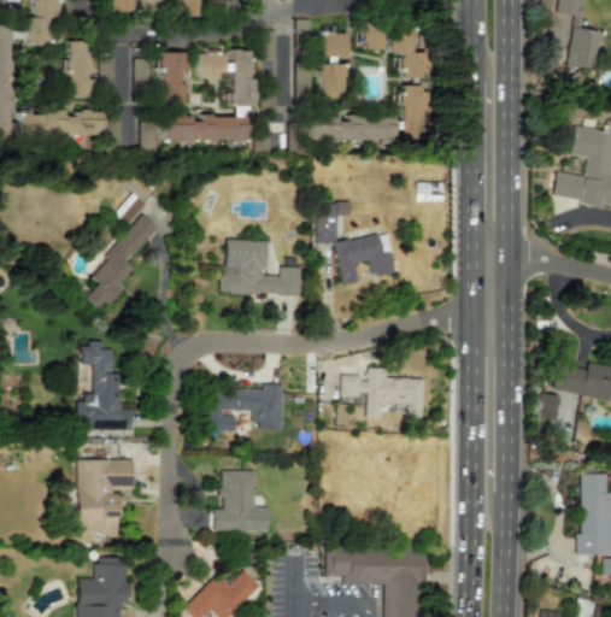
[(34,0),(34,18),(27,18),(27,43),(50,45),(50,18),(60,18),(60,0),(34,0)]
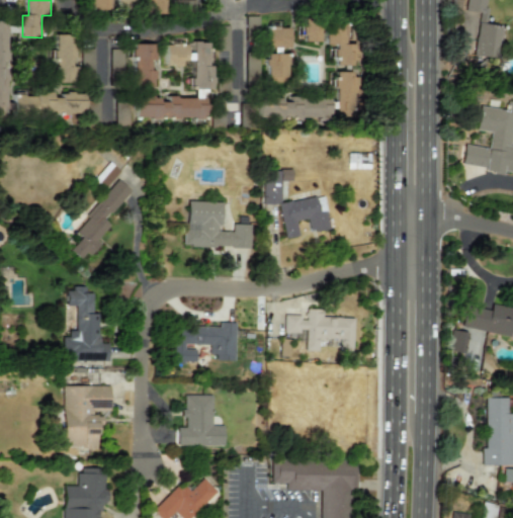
[(111,10),(111,0),(89,0),(89,10),(111,10)]
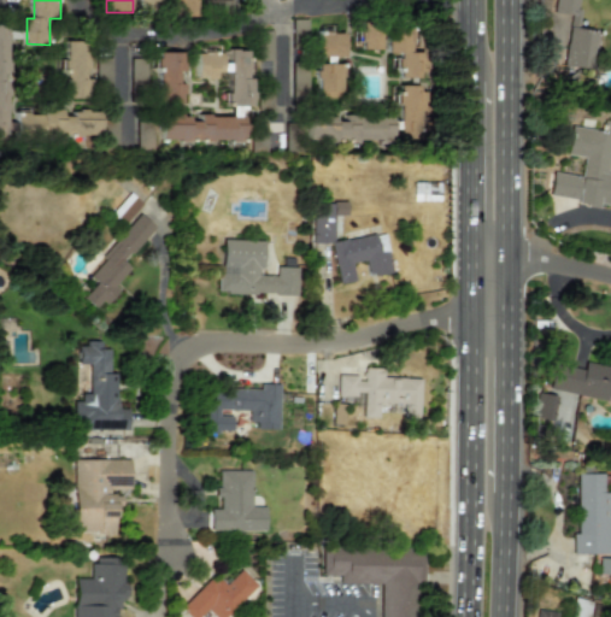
[(160,0),(141,0),(141,9),(160,10),(160,0)]
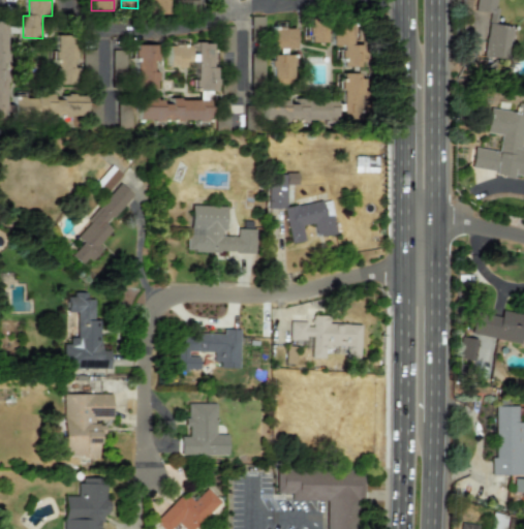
[(151,0),(151,14),(171,14),(170,0),(151,0)]
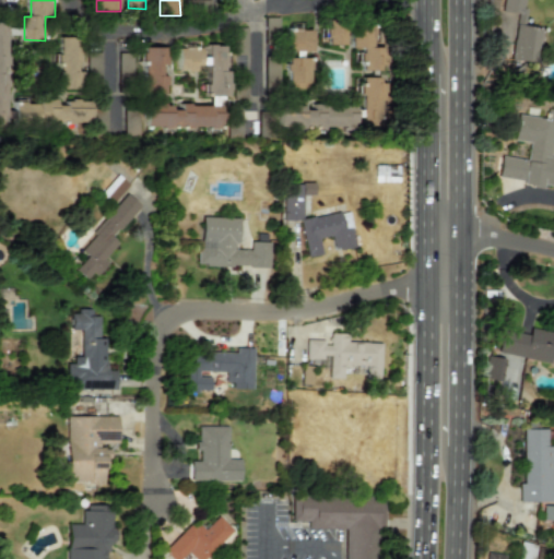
[(283,18),(270,18),(269,32),(283,33),(283,18)]
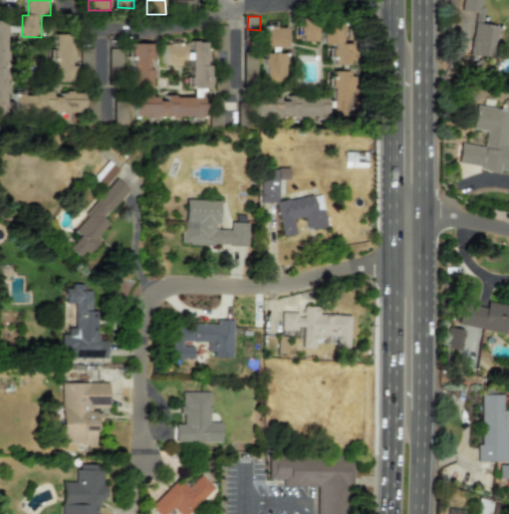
[(0,115),(86,116),(86,93),(17,93),(17,102),(8,102),(8,60),(9,60),(9,21),(0,21),(0,115)]
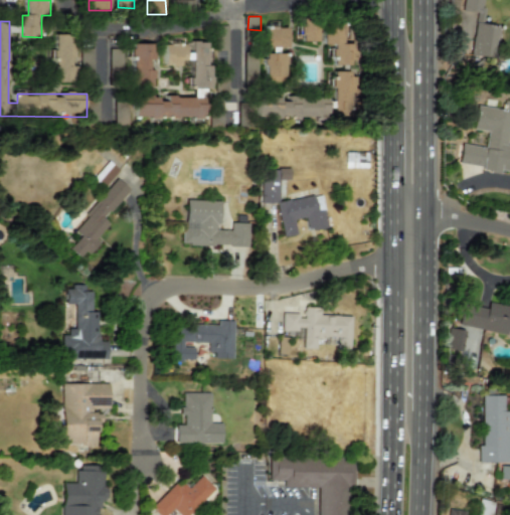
[(321,41),(321,21),(304,21),(304,41),(321,41)]
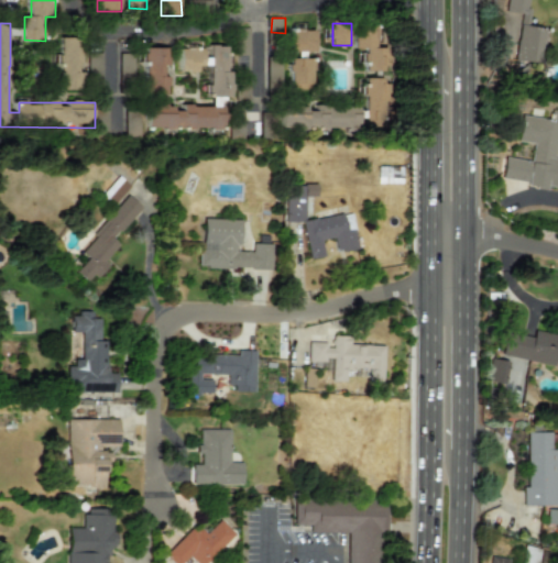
[(357,25),(357,48),(368,48),(368,69),(391,69),(391,47),(379,47),(379,25),(357,25)]
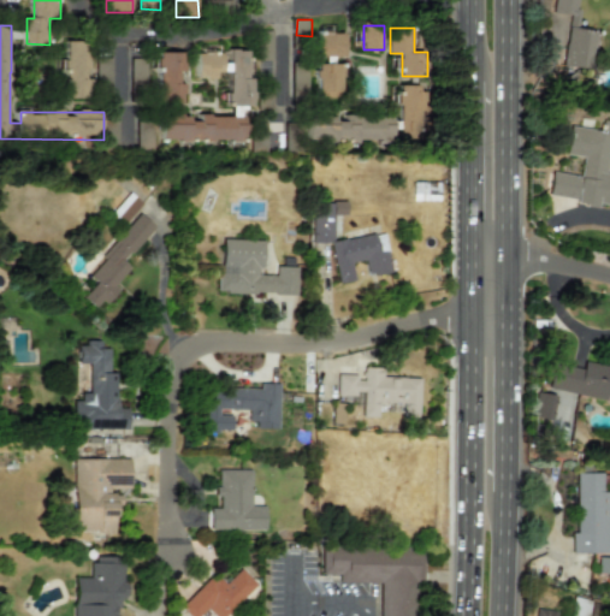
[(347,57),(347,33),(320,33),(319,59),(336,59),(336,55),(347,57)]
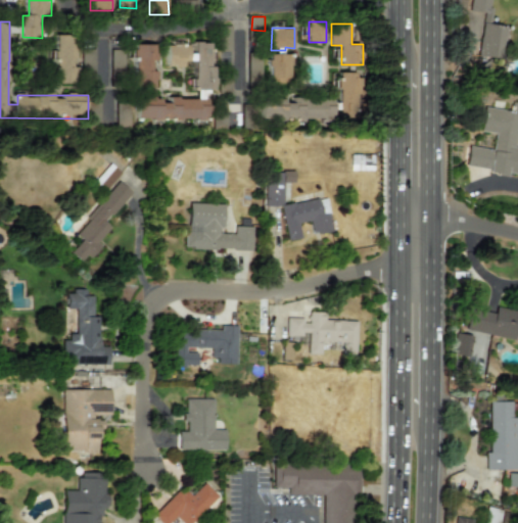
[(78,63),(78,35),(58,35),(58,49),(58,84),(80,84),(80,63),(78,63)]
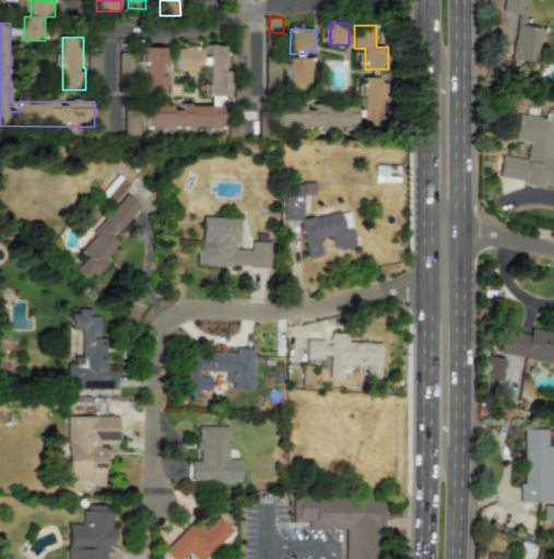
[(180,71),(199,71),(199,64),(210,64),(209,95),(232,95),(232,71),(227,71),(228,45),(211,45),(210,57),(204,57),(204,48),(180,48),(180,71)]
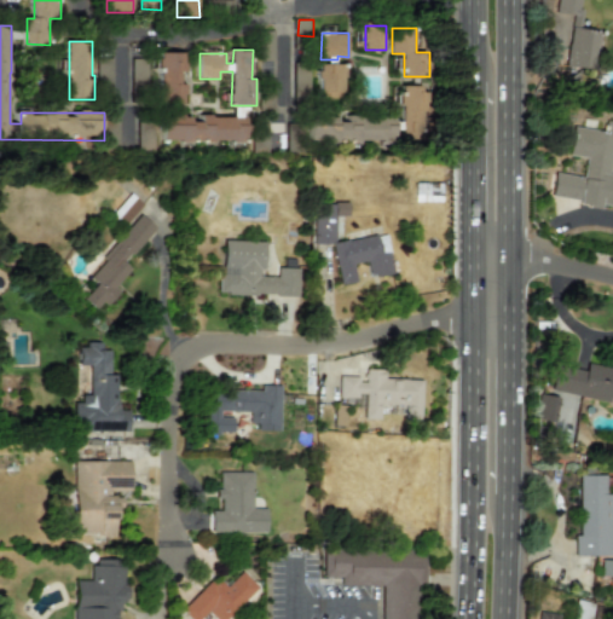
[(188,52),(162,52),(163,104),(188,104),(188,84),(183,84),(181,73),(188,73),(188,52)]
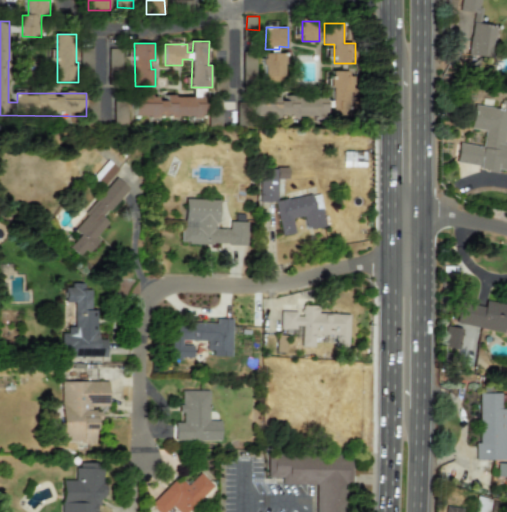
[(96,48),(84,48),(84,79),(97,79),(96,48)]
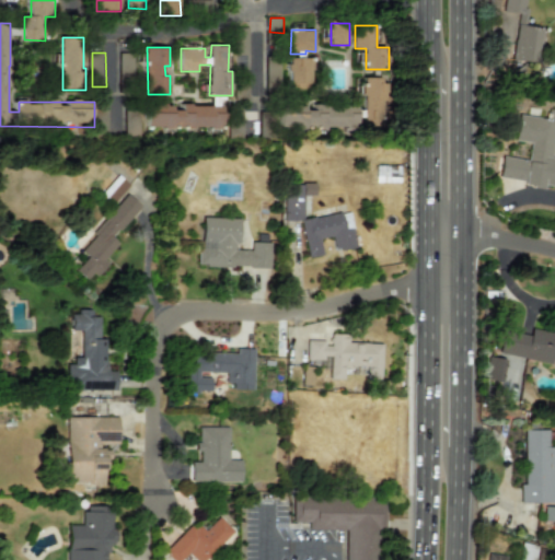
[(313,90),(314,58),(292,57),(290,90),(313,90)]
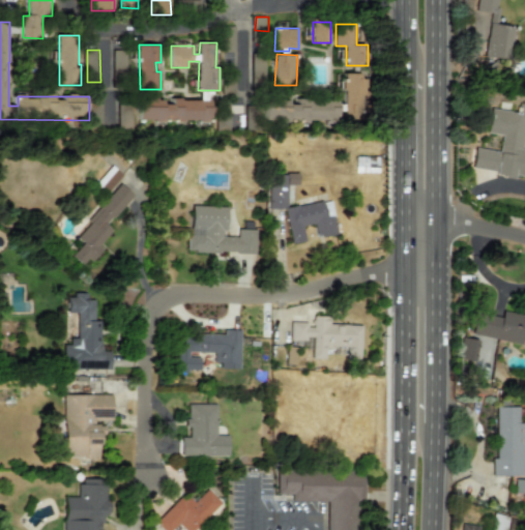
[(268,56),(256,56),(256,80),(268,80),(268,56)]
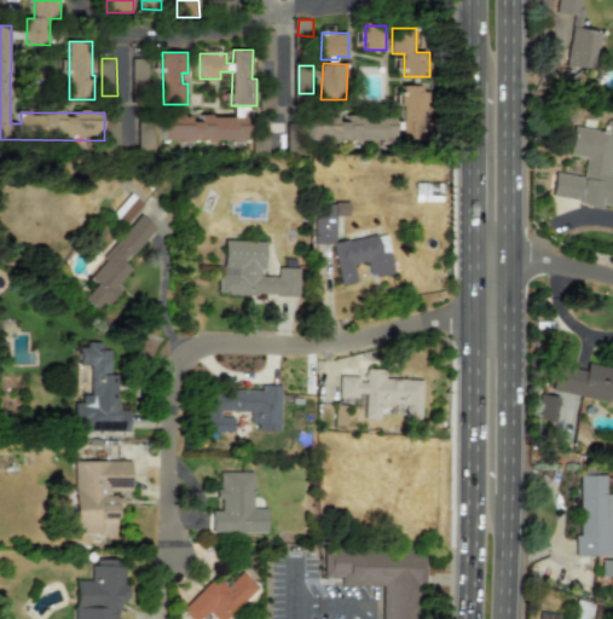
[(405,139),(424,138),(423,111),(428,110),(427,85),(403,86),(405,139)]
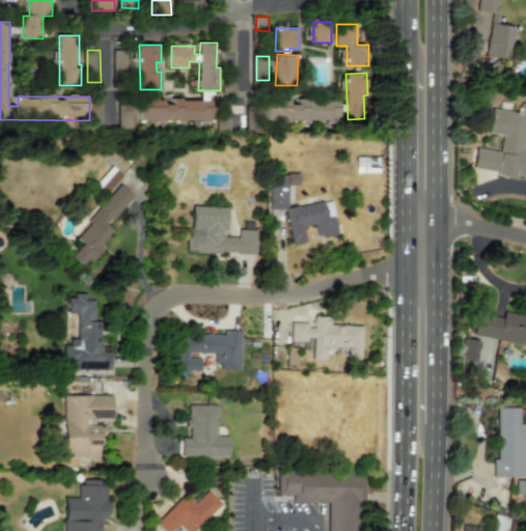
[(268,120),(340,123),(341,101),(292,100),(269,99),(268,120)]
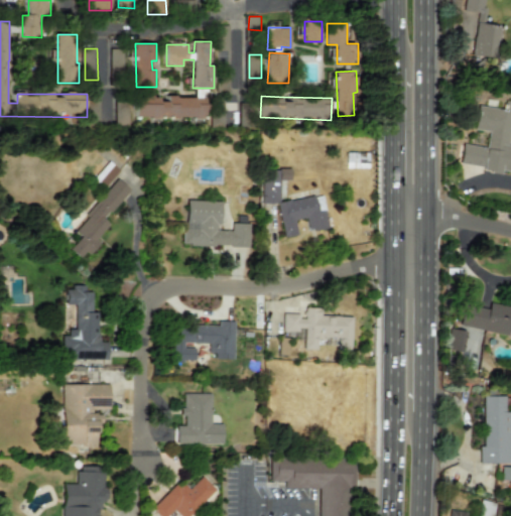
[(208,99),(138,97),(137,116),(207,119),(208,99)]
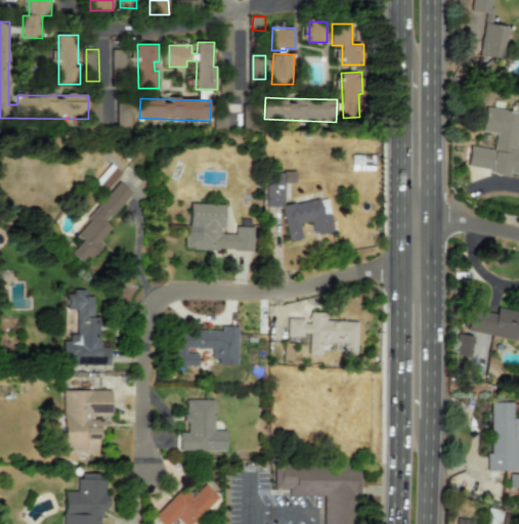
[(134,102),(120,102),(119,127),(133,127),(134,102)]
